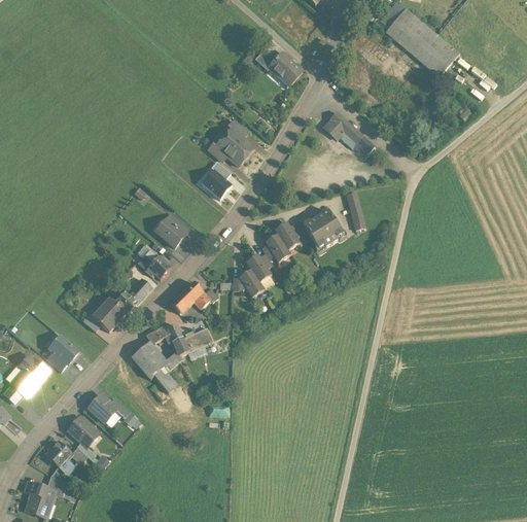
[(383,18),(391,24),(400,12),(393,5),(383,18)]
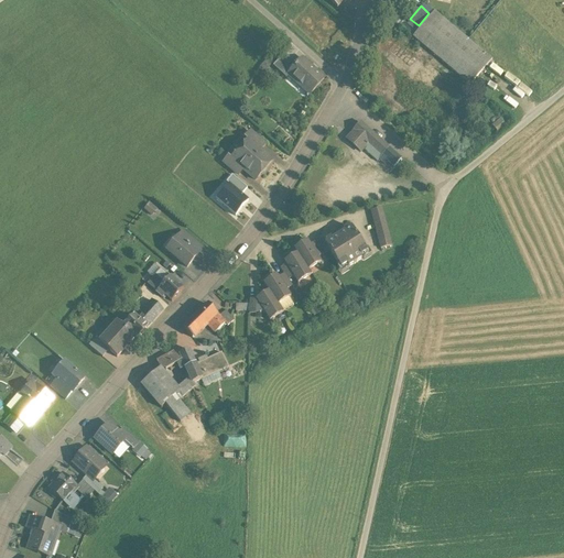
[(491,55),(434,7),(429,13),(419,25),(412,33),(469,80),(491,55)]
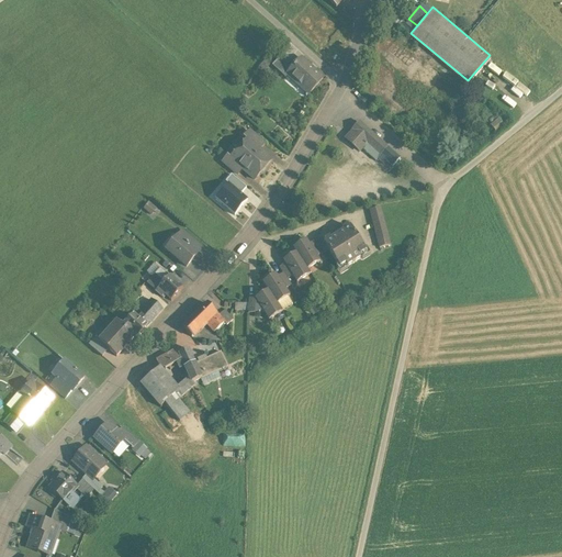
[(295,60),(283,49),(272,62),(284,73),(295,60)]
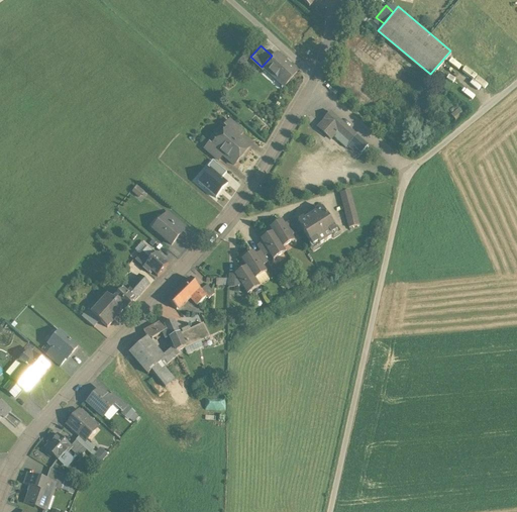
[(297,68),(277,49),(272,56),(262,67),(282,85),(297,68)]
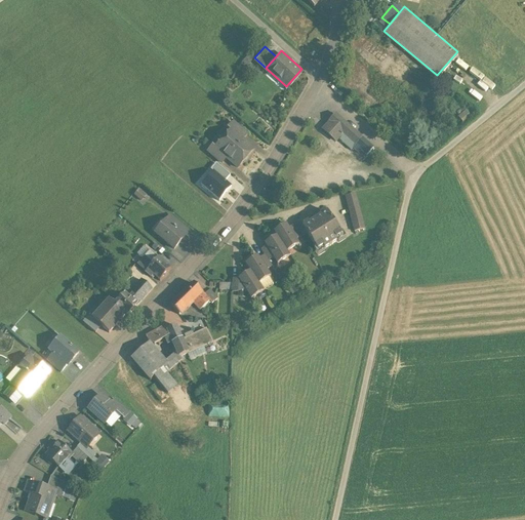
[(487,83),(496,90),(499,87),(489,79),(487,83)]
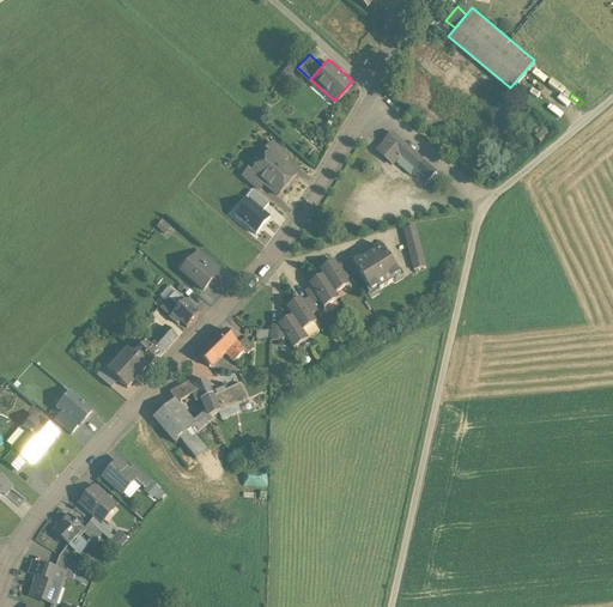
[(393,161),(395,158),(410,170),(414,165),(428,176),(436,168),(423,156),(392,128),(375,145),(393,161)]
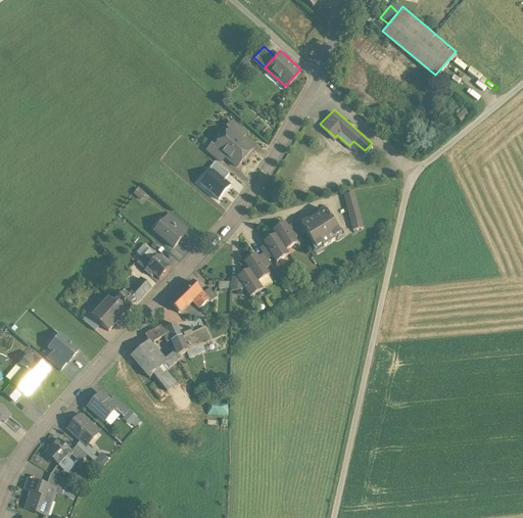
[(232,119),(227,124),(230,127),(216,143),(212,141),(207,147),(220,157),(225,152),(236,162),(252,144),(240,134),(244,129),(232,119)]
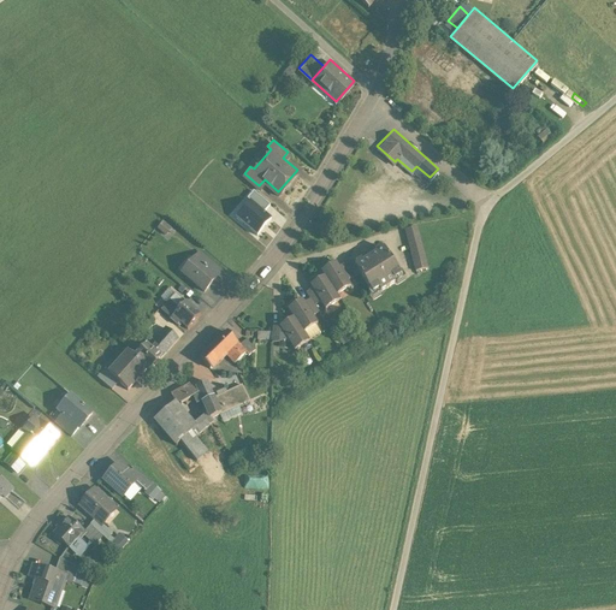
[(365,185),(384,191),(389,179),(369,172),(365,185)]
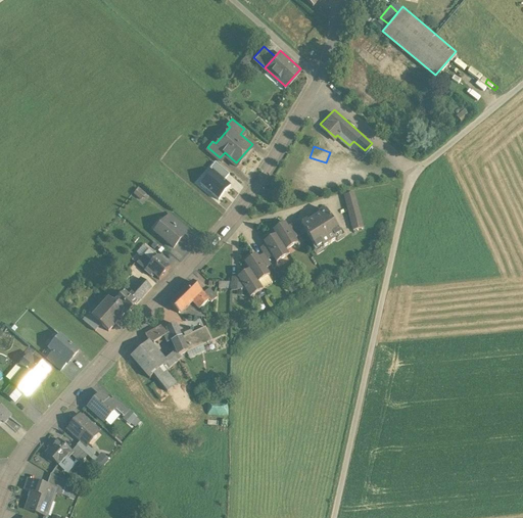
[(224,177),(229,171),(215,158),(209,165),(212,167),(224,177)]
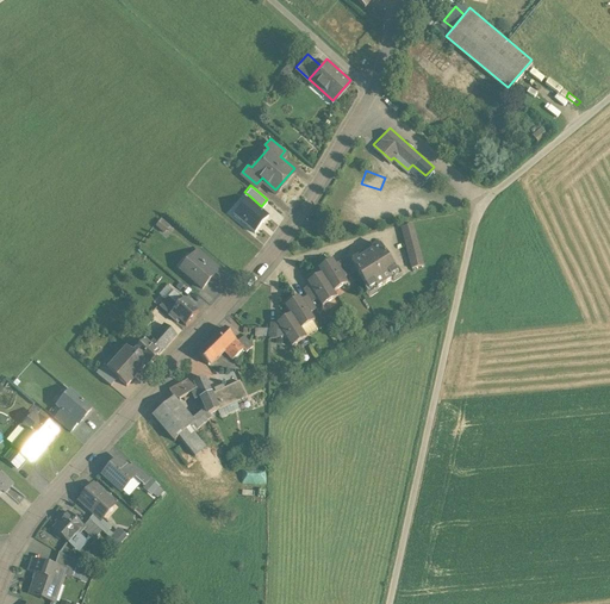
[(268,213),(261,206),(248,194),(234,211),(255,229),(268,213)]
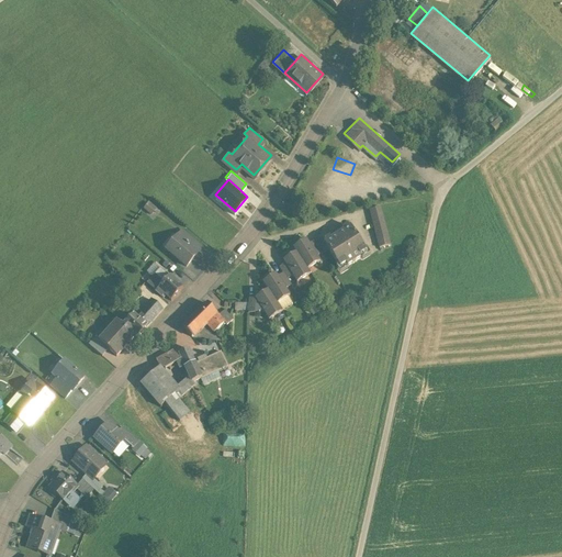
[(391,241),(381,203),(369,205),(379,244),(391,241)]
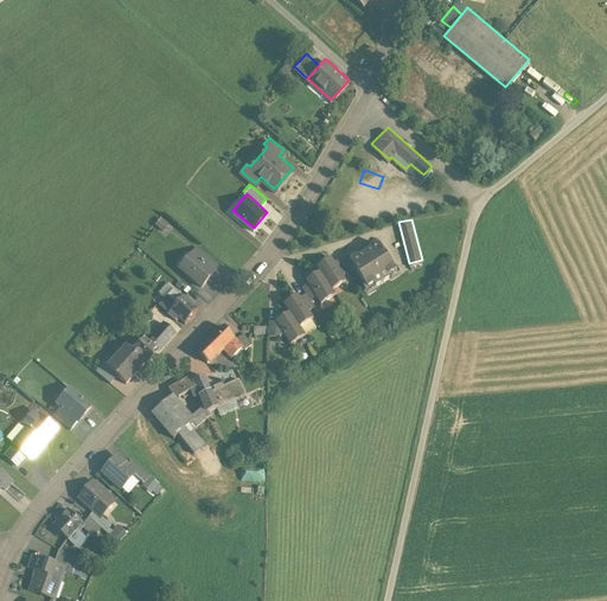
[(378,240),(376,241),(375,238),(369,242),(370,244),(364,249),(382,279),(390,274),(389,272),(395,267),(378,240)]
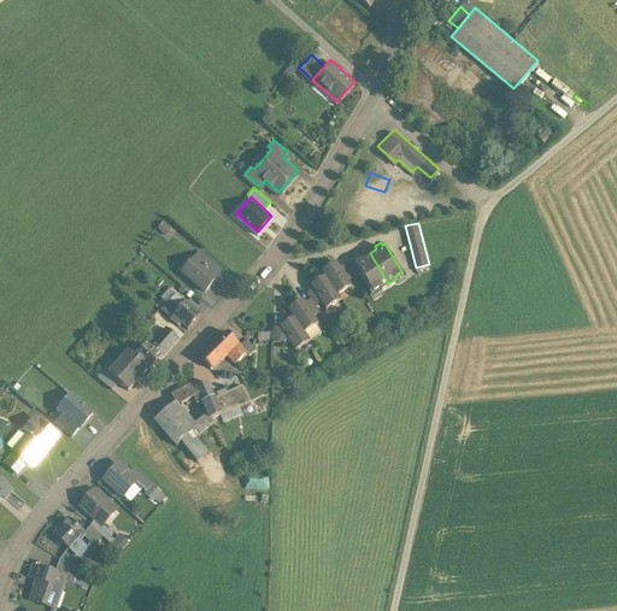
[(219,266),(200,250),(195,254),(216,271),(219,266)]
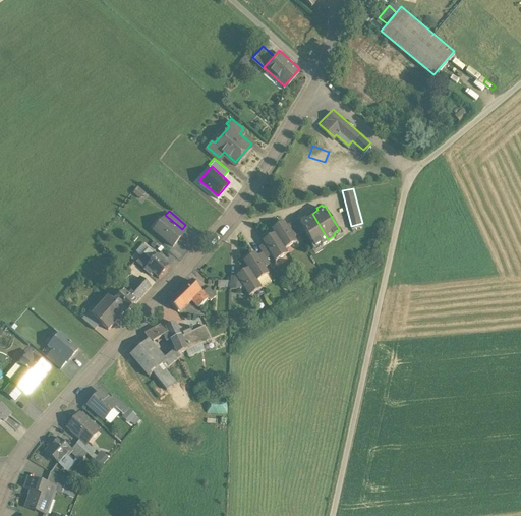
[(328,239),(312,214),(306,217),(305,216),(300,219),(301,221),(300,221),(304,228),(314,245),(321,241),(322,243),(328,239)]
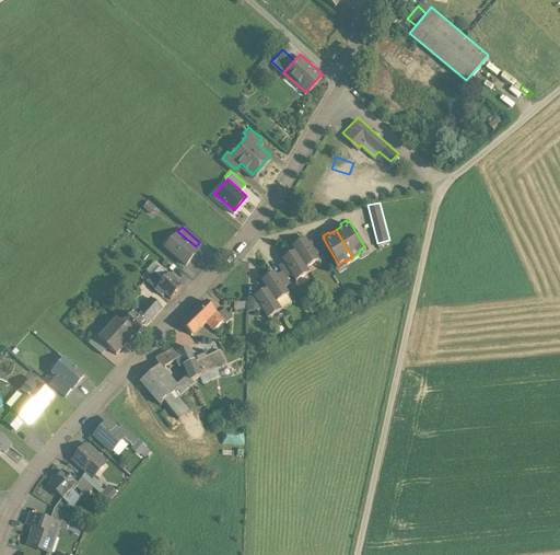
[(177,231),(165,244),(185,262),(197,249),(196,246),(177,231)]
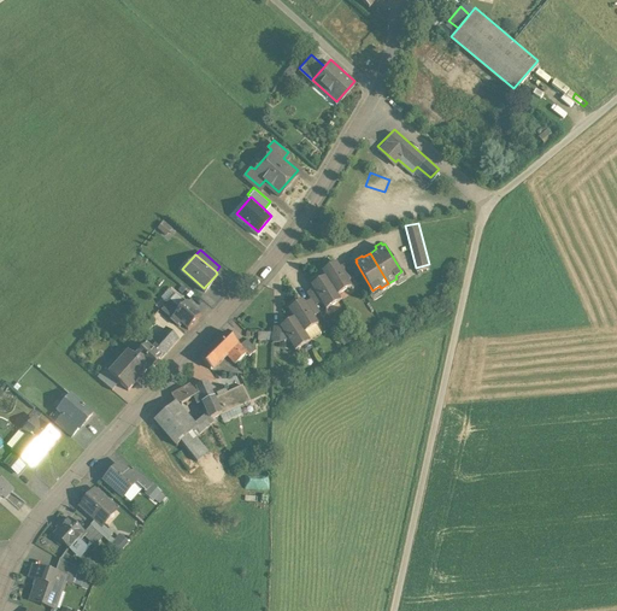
[(324,272),(311,281),(321,298),(325,305),(340,295),(336,291),(351,282),(347,277),(339,264),(336,258),(322,268),(324,272)]
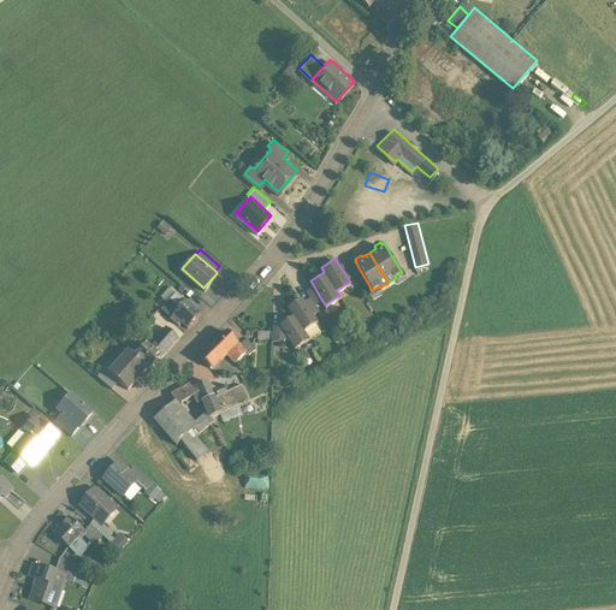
[(360,270),(355,261),(353,258),(347,261),(345,259),(338,264),(347,277),(353,272),(353,273),(360,270)]
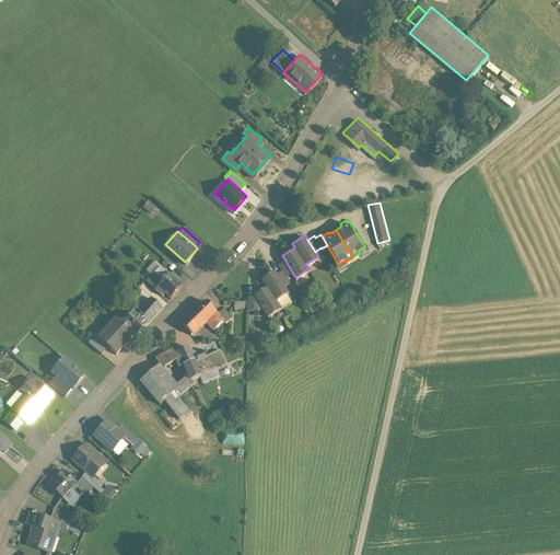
[(283,258),(278,262),(282,268),(277,272),(284,284),(290,280),(286,274),(291,270),(283,258)]
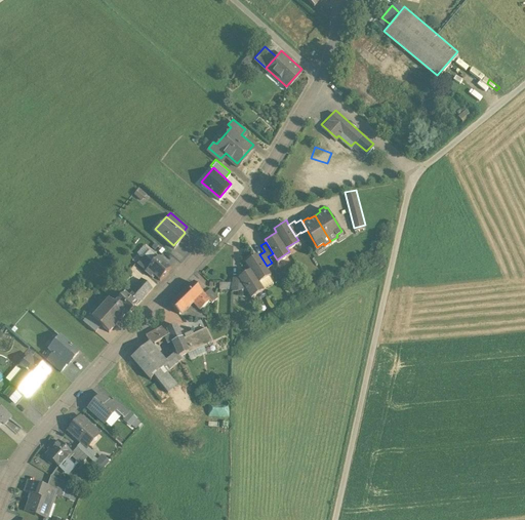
[(150,246),(136,261),(145,268),(158,253),(150,246)]
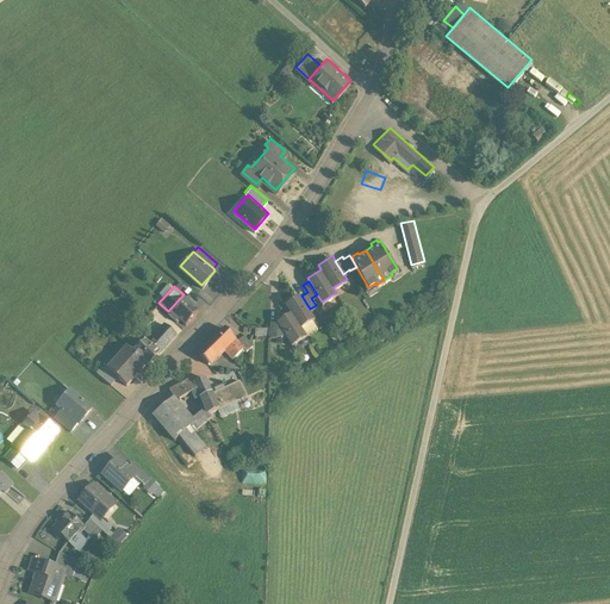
[(291,310),(277,319),(285,332),(292,342),(306,334),(300,324),(313,316),(310,309),(302,296),(299,293),(285,302),(291,310)]
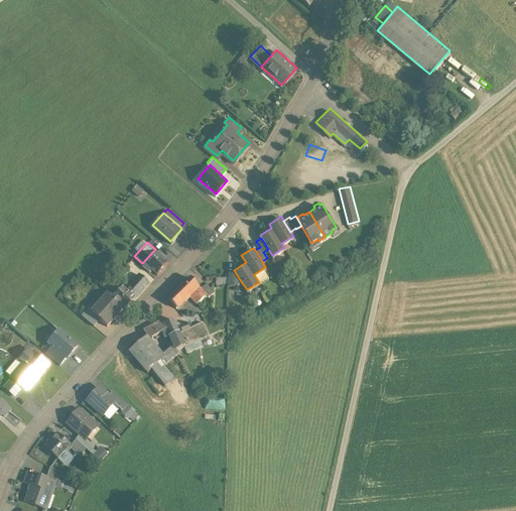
[(142,263),(148,269),(150,266),(157,272),(167,260),(155,249),(142,263)]
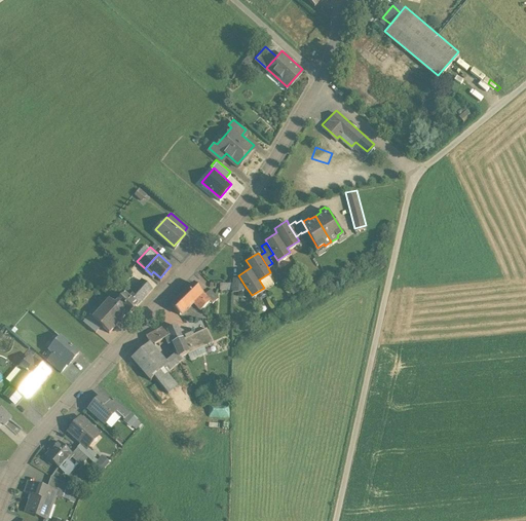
[(238,289),(246,287),(238,275),(232,275),(232,289),(238,289)]
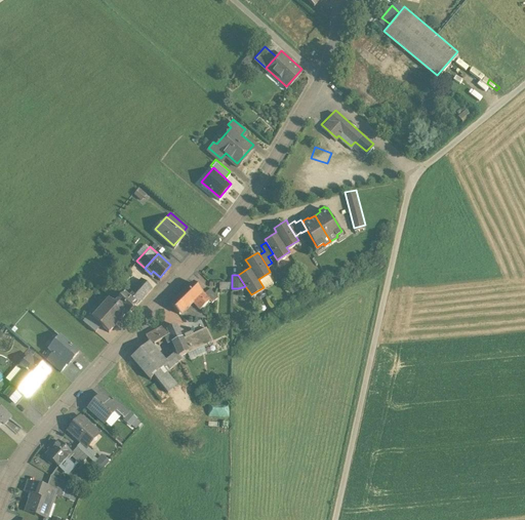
[(142,276),(127,292),(137,302),(152,285),(142,276)]
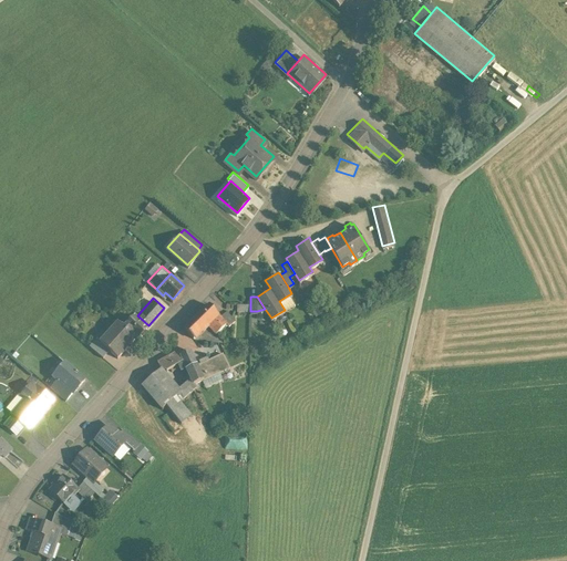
[(220,313),(209,301),(184,325),(193,335),(207,321),(216,330),(226,321),(227,320),(220,313)]
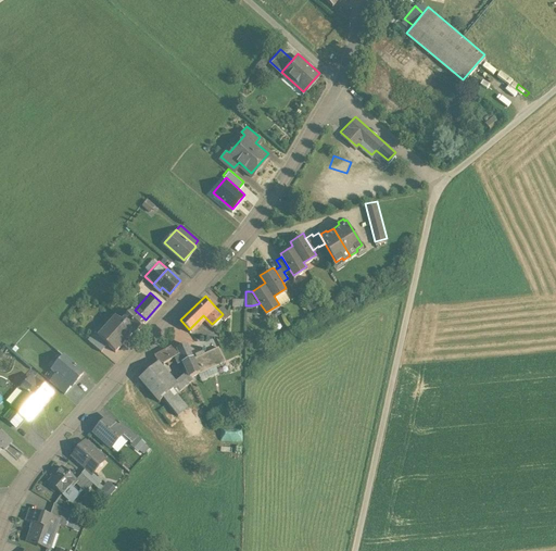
[(222,302),(216,308),(223,314),(222,315),(224,317),(230,312),(222,302)]
